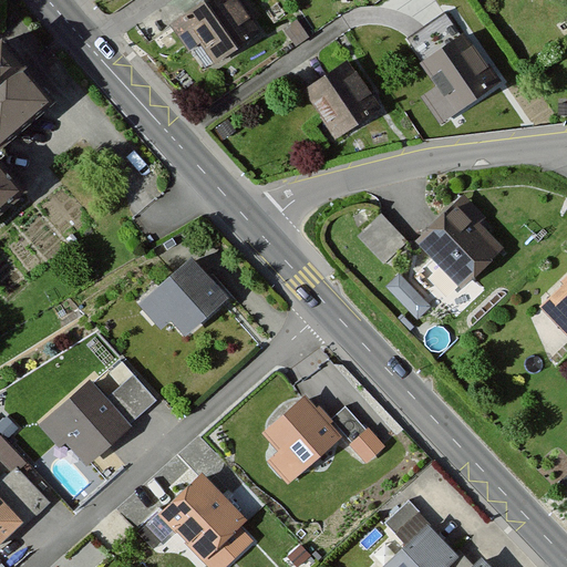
[(235,0),(214,0),(172,32),(188,53),(199,45),(215,65),(260,31),(235,0)]
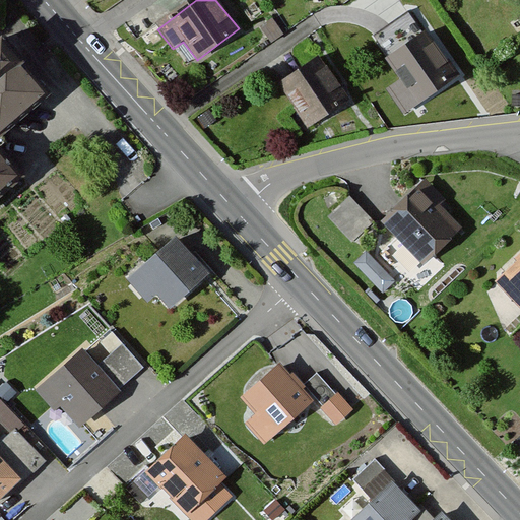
[(424,30),(386,58),(399,77),(385,87),(403,113),(456,75),(424,30)]
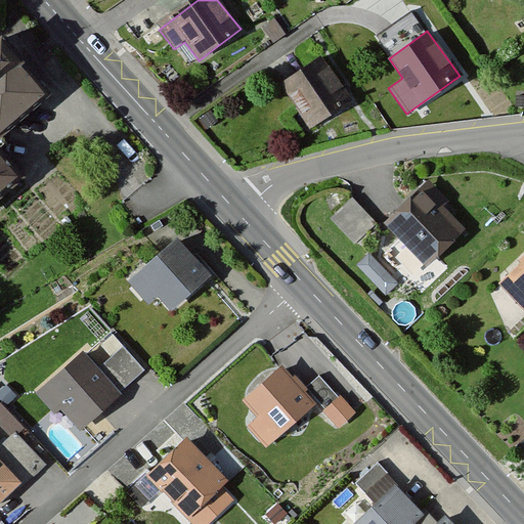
[(0,37),(0,130),(46,93),(0,37)]
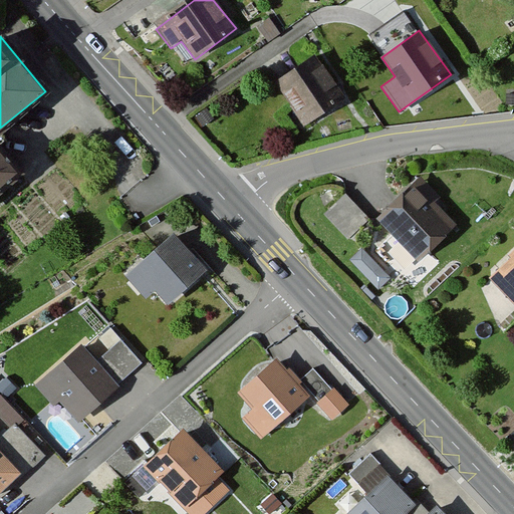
[(315,55),(275,83),(305,127),(346,99),(315,55)]
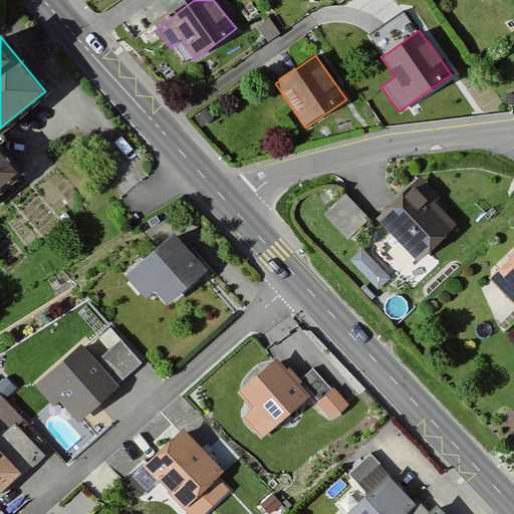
[(0,185),(14,173),(0,156),(0,185)]
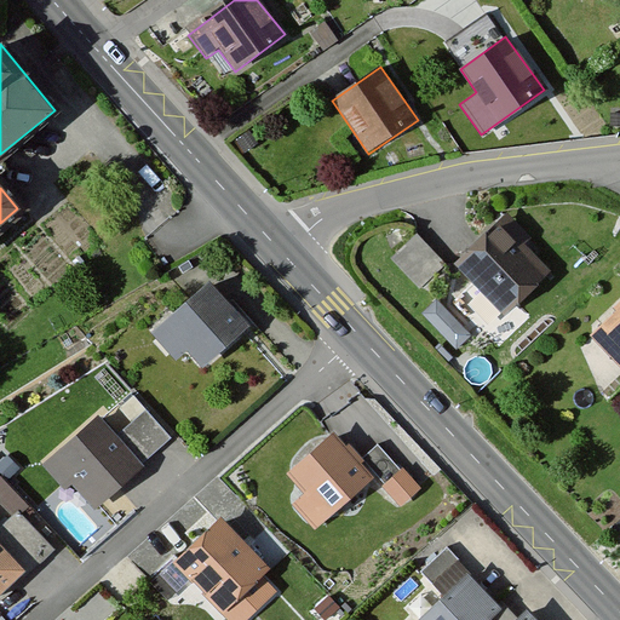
[(550,274),(500,223),(451,265),(505,319),(550,274)]
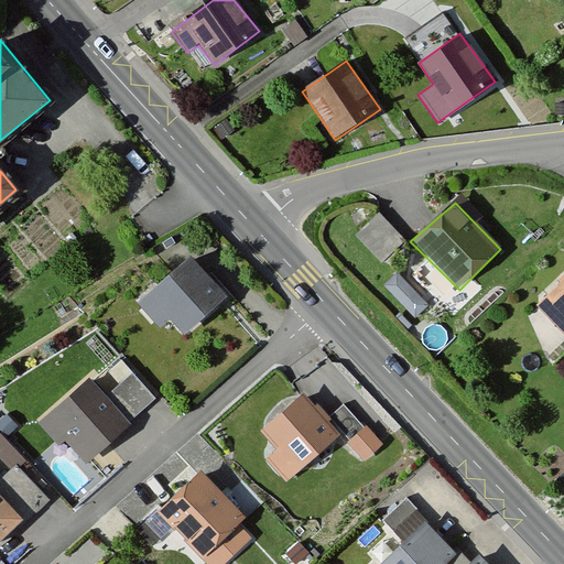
[(187,255),(136,302),(156,332),(169,324),(185,338),(226,299),(187,255)]
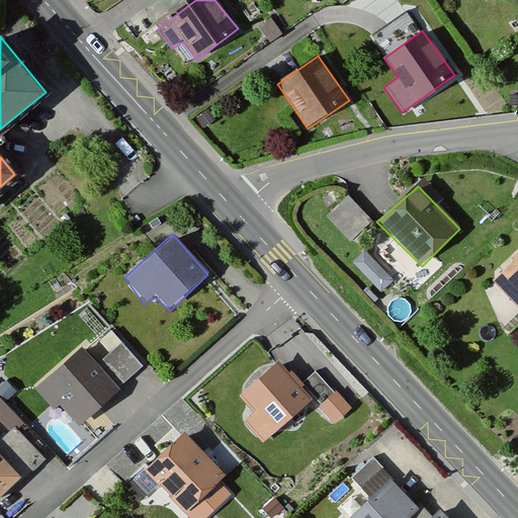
[(517,253),(491,279),(517,307),(517,253)]
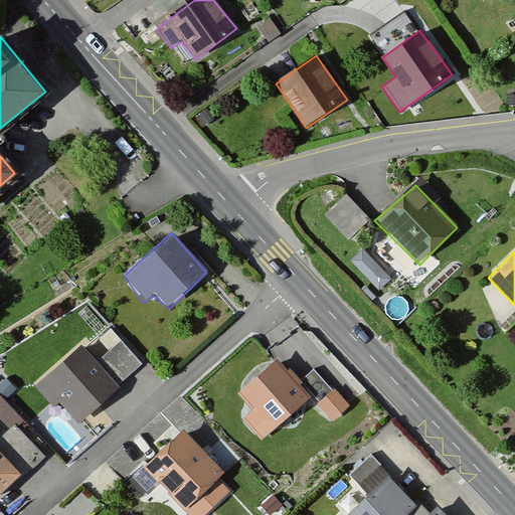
[(96,364),(77,348),(33,386),(51,408),(57,402),(77,423),(142,367),(122,345),(96,364)]
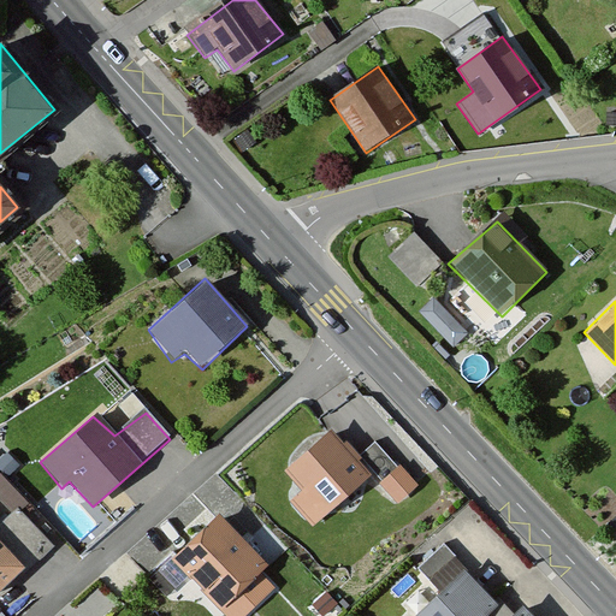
[(330,433),(284,473),(300,491),(290,501),(314,528),(369,479),(330,433)]
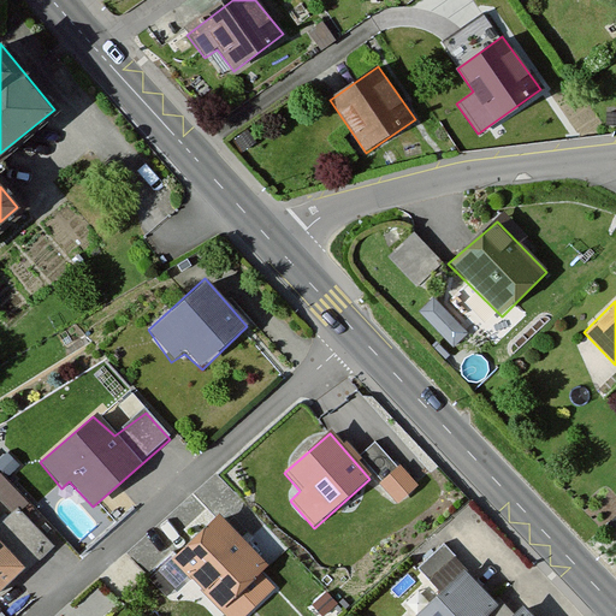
[(378,437),(360,445),(369,466),(388,457),(378,437)]
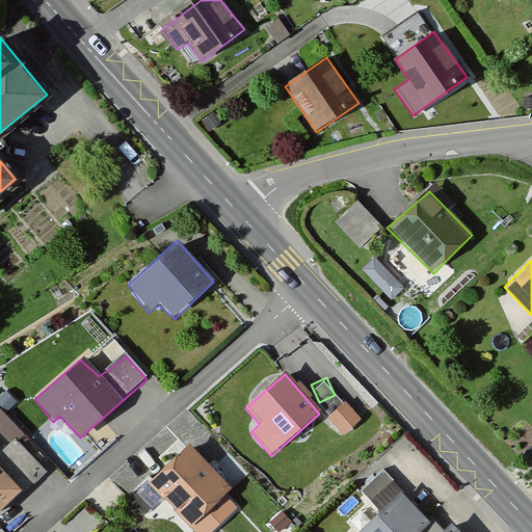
[(344,402),(327,418),(344,435),(361,420),(344,402)]
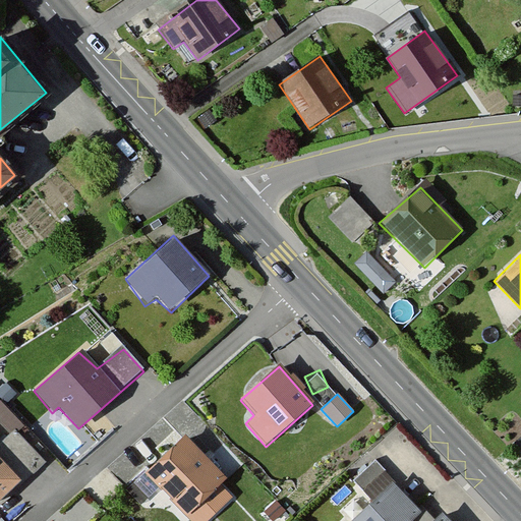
[(183,435),(141,474),(187,520),(210,520),(231,501),(219,487),(227,479),(183,435)]
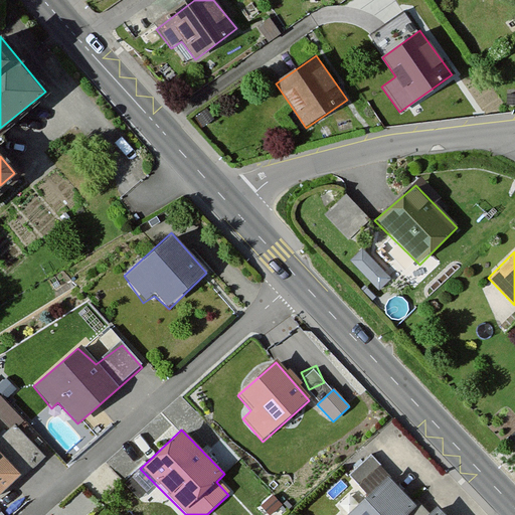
[(0,456),(0,494),(19,477),(0,456)]
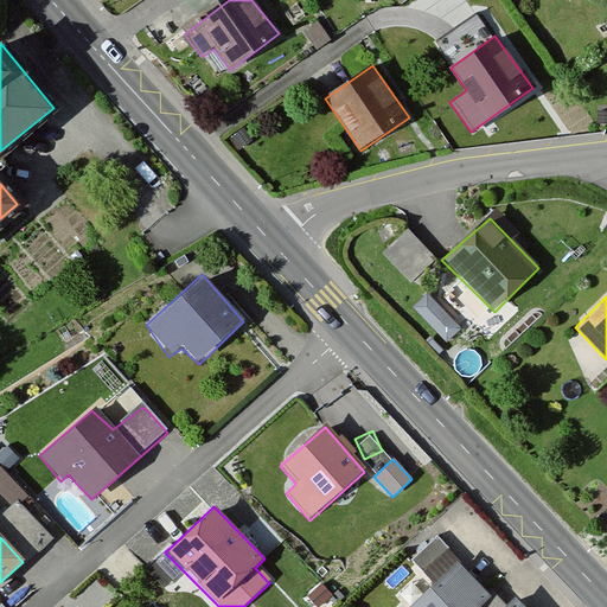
[(454,563),(410,606),(479,606),(489,599),(454,563)]
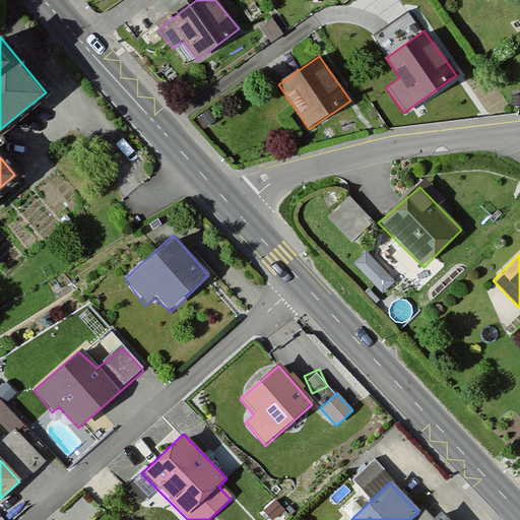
[(425,519),(418,513),(410,519),(447,519),(440,511),(430,519),(425,519)]
